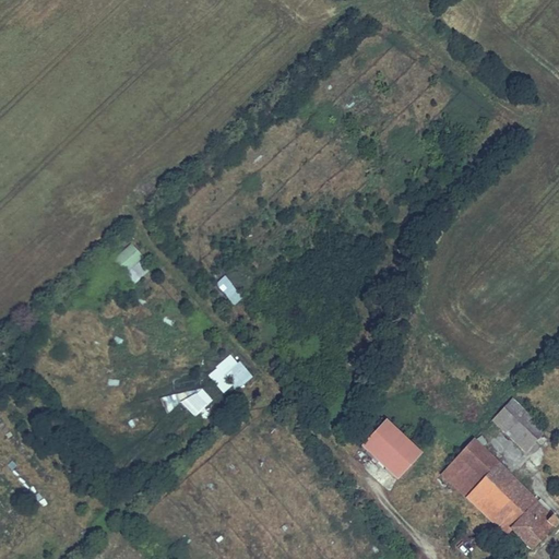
[(137,263),(143,258),(130,245),(110,263),(132,286),(146,273),(137,263)]
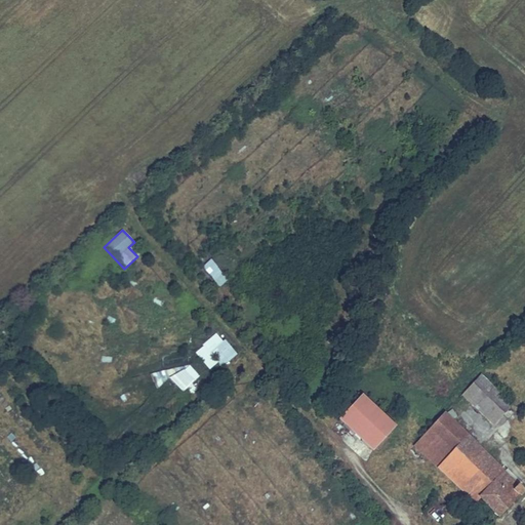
[(227,279),(210,260),(202,267),(219,287),(227,279)]
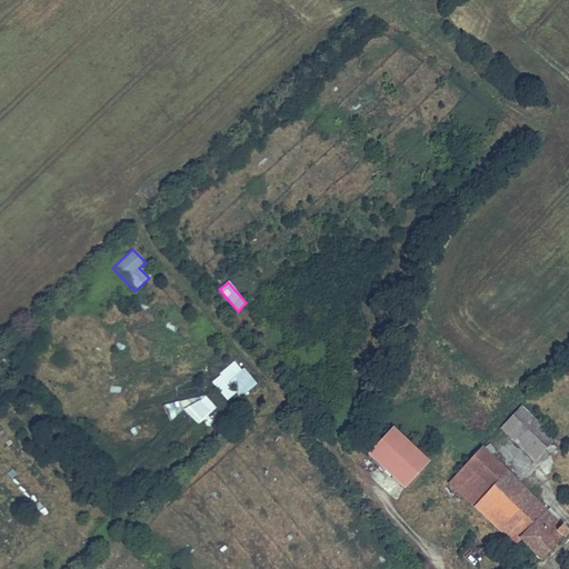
[(257,383),(243,369),(227,382),(240,398),(257,383)]
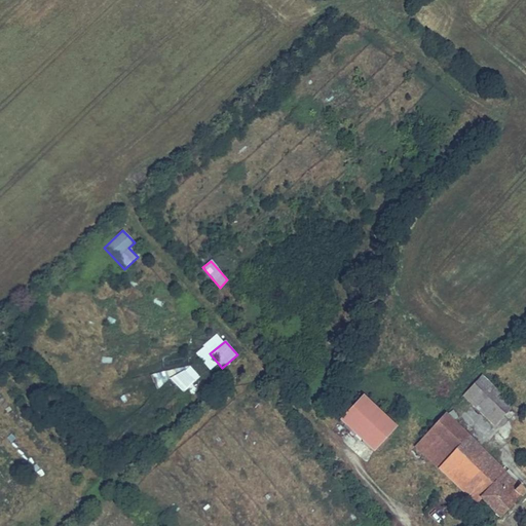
[(188,364),(187,353),(161,355),(162,367),(188,364)]
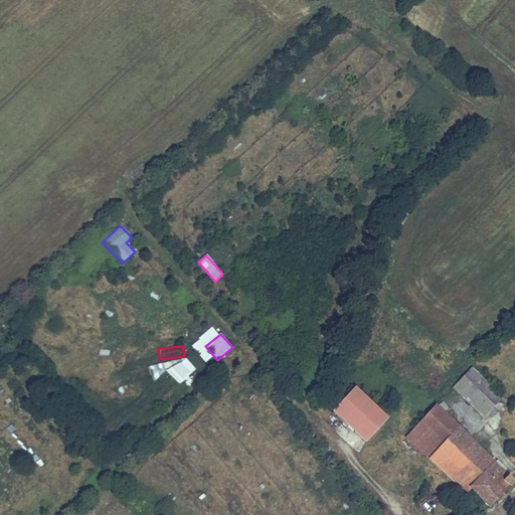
[(178,385),(195,369),(183,357),(167,374),(178,385)]
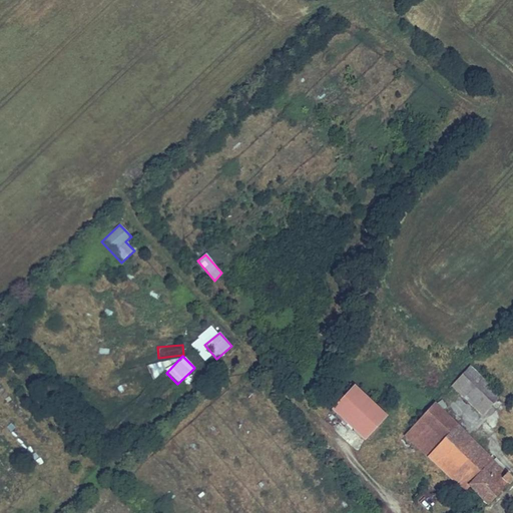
[(149,377),(165,374),(163,363),(147,365),(149,377)]
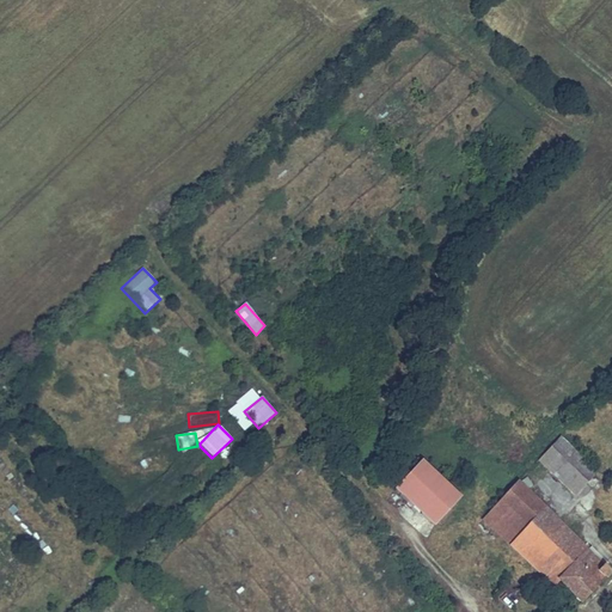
[(562,438),(539,460),(575,496),(598,472),(562,438)]
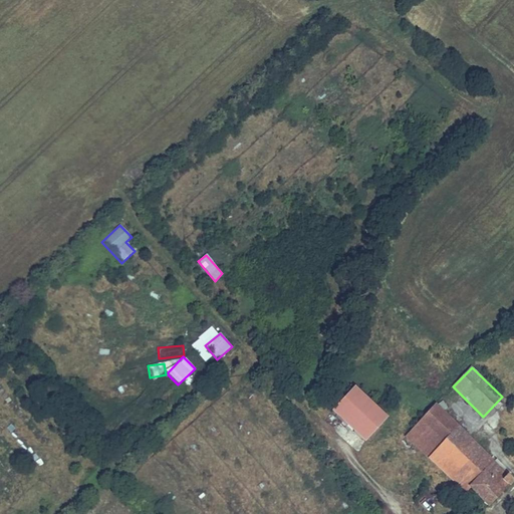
[(367,441),(388,419),(355,391),(335,413),(367,441)]
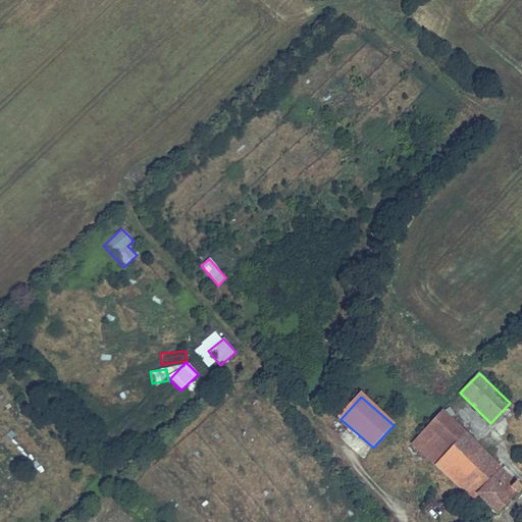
[(442,411),(412,442),(471,502),(476,497),(494,515),(517,493),(518,494),(521,490),(442,411)]
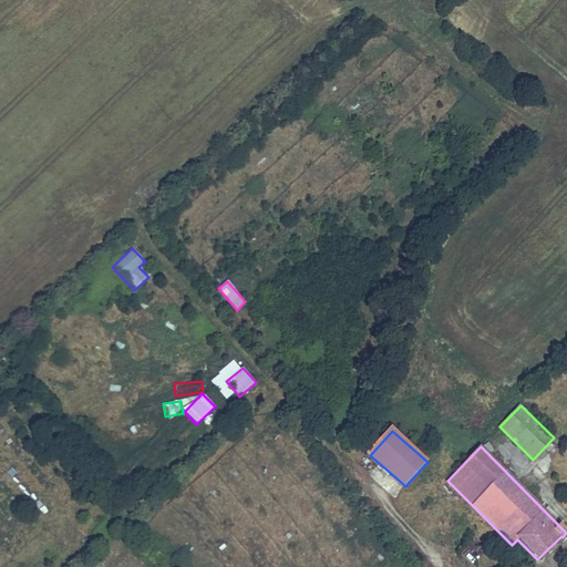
All buildings are outlined.
